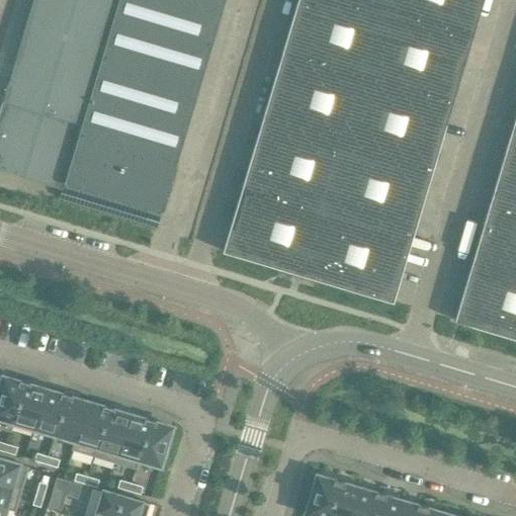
[(0,164),(63,182),(116,0),(32,0),(0,111),(0,164)]
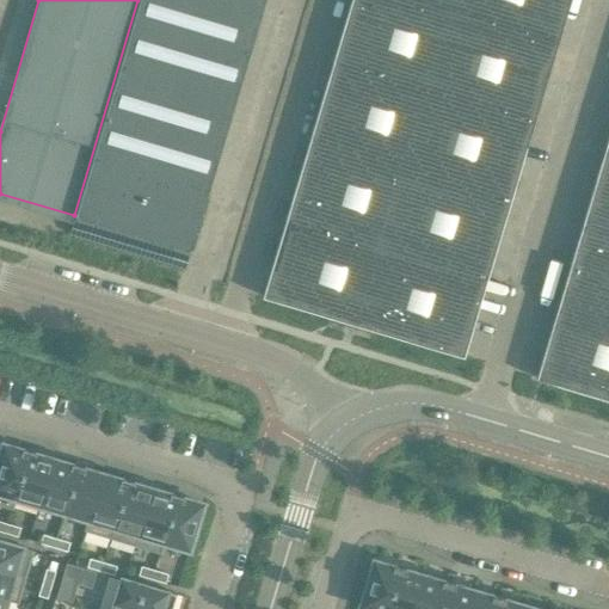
[(191,250),(265,0),(139,0),(75,216),(191,250)]
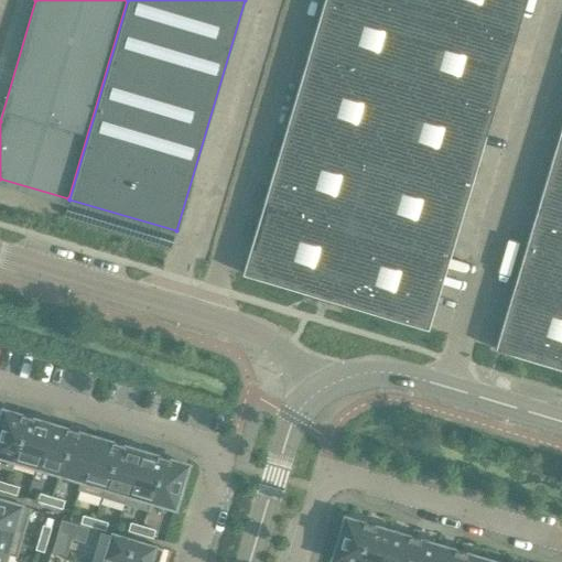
[(428,330),(526,0),(324,0),(244,276),(428,330)]
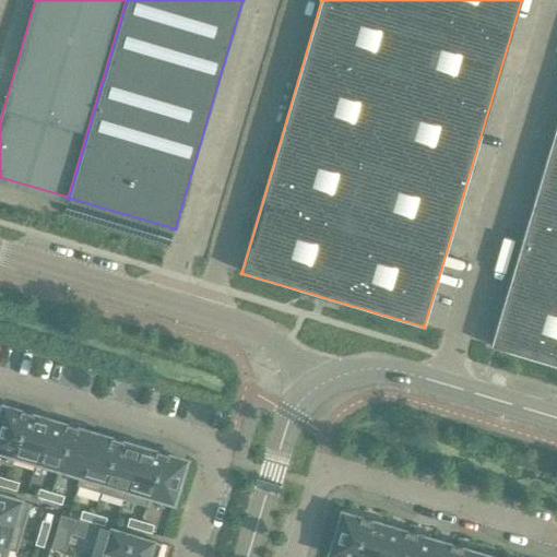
[(556,126),(492,347),(556,365),(556,126)]
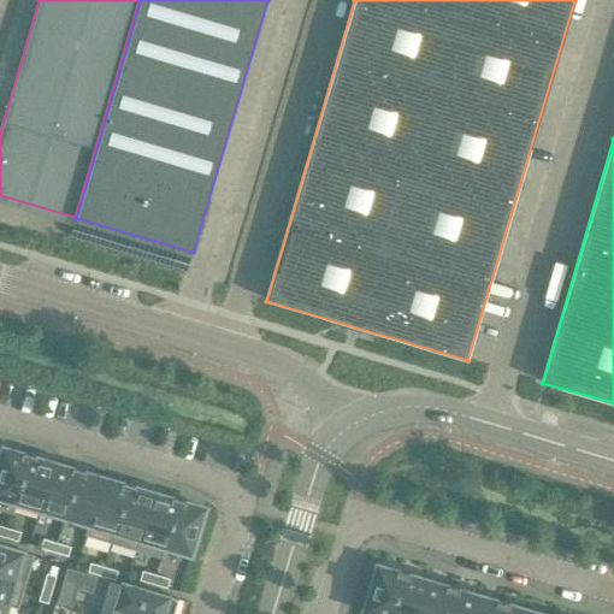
[(0,511),(13,515),(30,456),(24,454),(24,455),(5,450),(0,464),(0,511)]
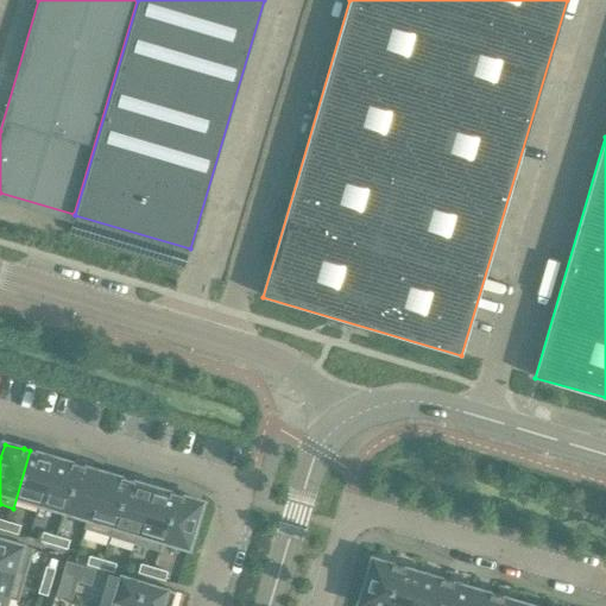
[(30,450),(13,509),(14,509),(18,498),(40,505),(55,459),(37,454),(37,453),(30,450)]
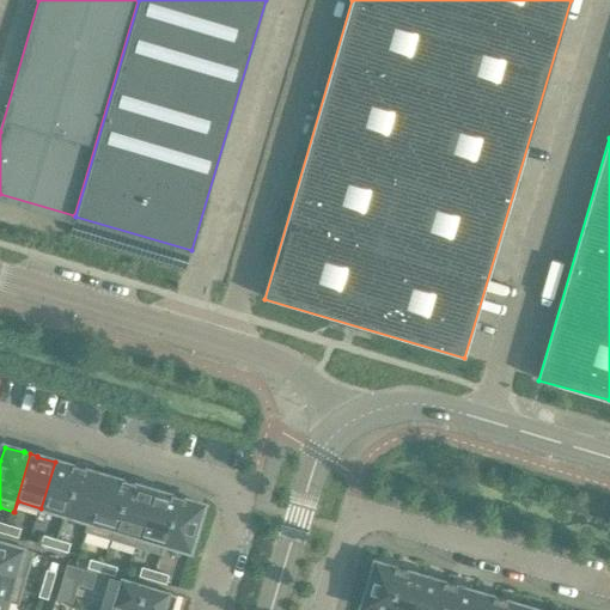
[(55,462),(41,508),(66,516),(80,468),(73,467),(73,468),(55,462)]
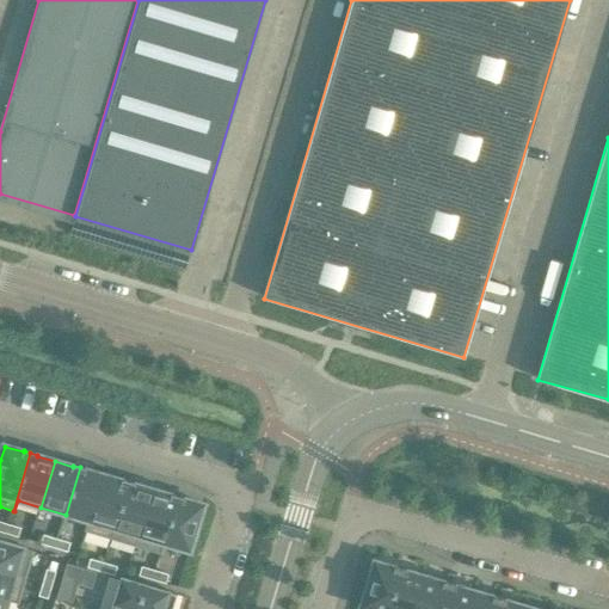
[(80,467),(66,515),(90,522),(86,533),(87,533),(104,477),(86,471),(86,469),(80,467)]
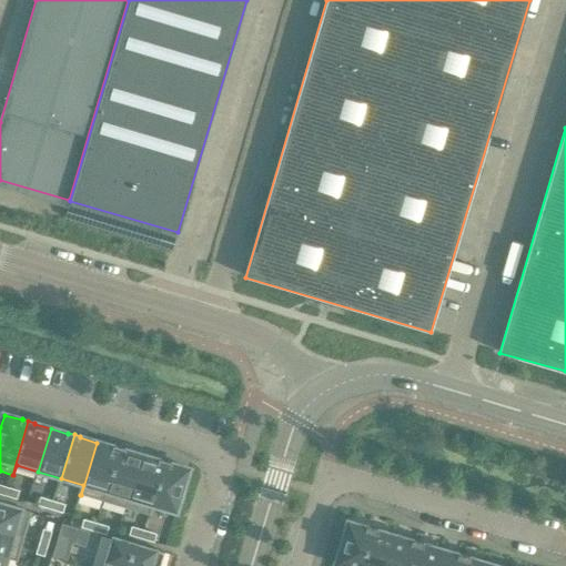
[(97,443),(81,495),(104,502),(120,448),(114,446),(113,447),(97,443)]
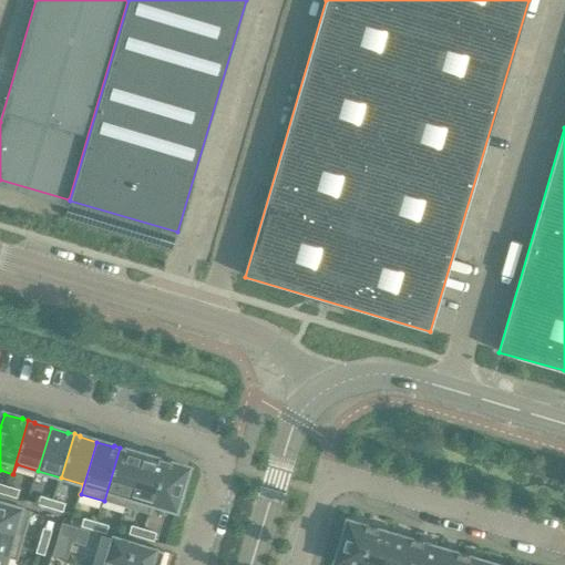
[(120,448),(104,501),(127,507),(143,455),(125,450),(126,449),(120,448)]
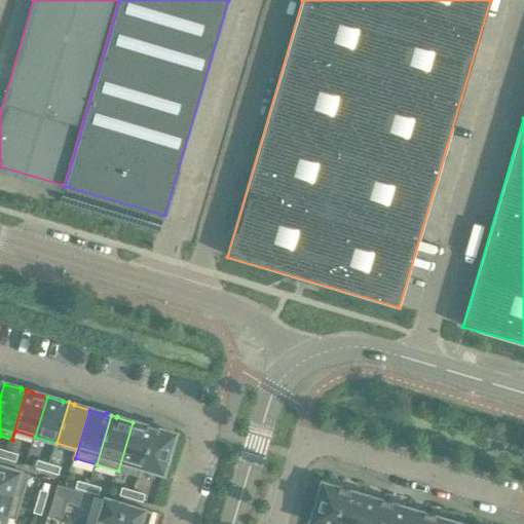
[(133,422),(118,471),(139,478),(154,427),(148,426),(133,422)]
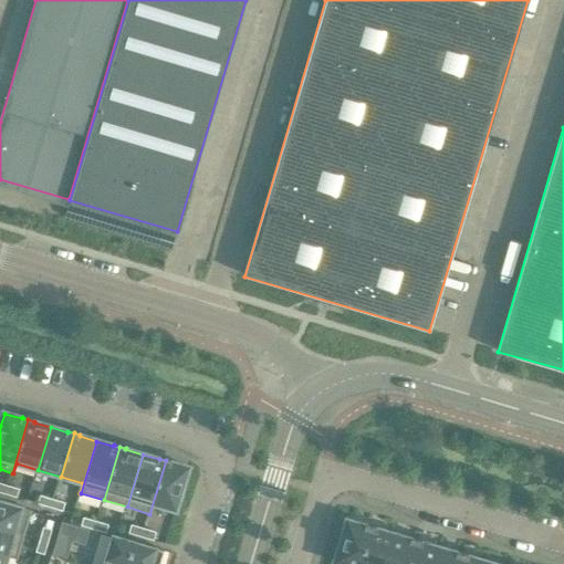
[(166,460),(149,514),(150,514),(154,504),(177,511),(189,468),(171,463),(171,462),(166,460)]
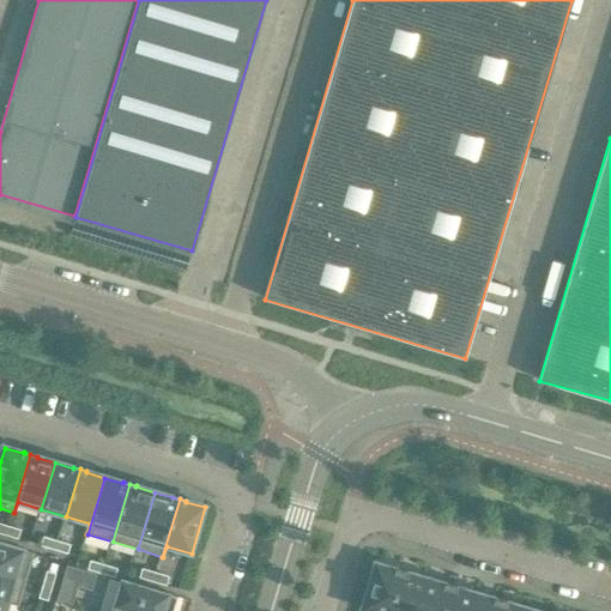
[(8,527),(6,537),(19,540),(23,531),(8,527)]
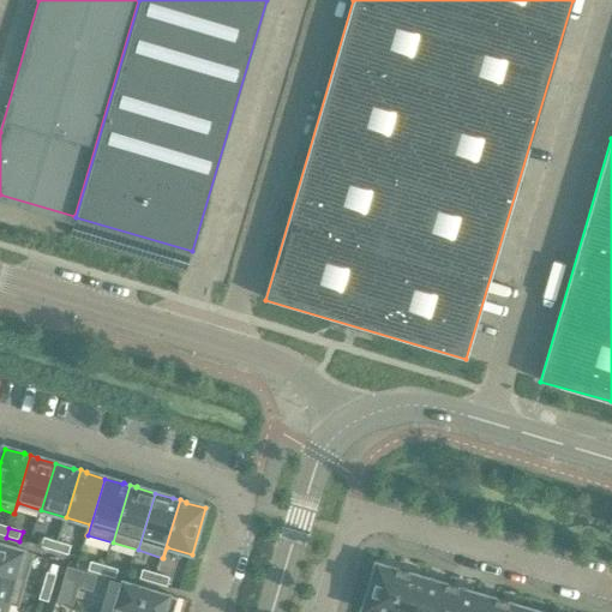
[(55,552),(59,543),(45,539),(42,549),(55,552)]
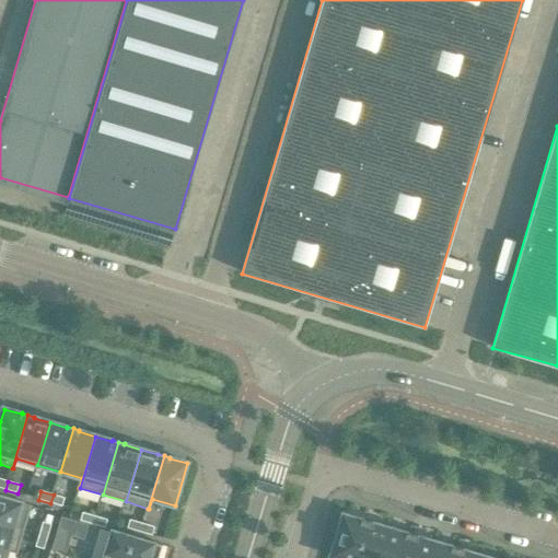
[(54,495),(50,503),(64,507),(66,499),(54,495)]
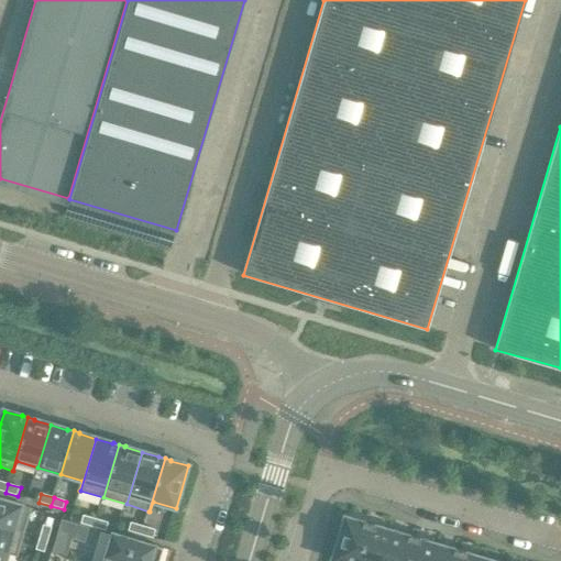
[(0,526),(24,534),(32,509),(0,499),(0,526)]
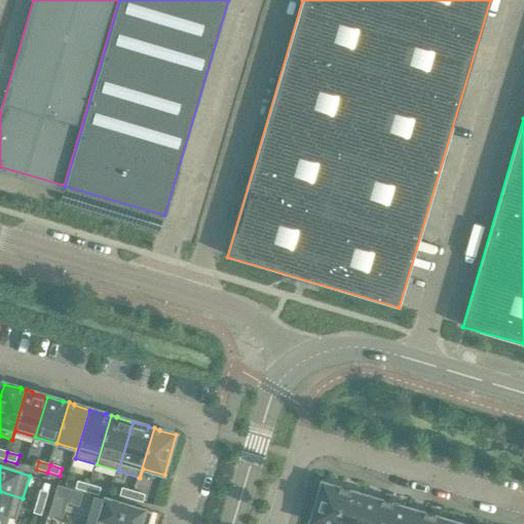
[(88,493),(90,485),(79,482),(76,490),(88,493)]
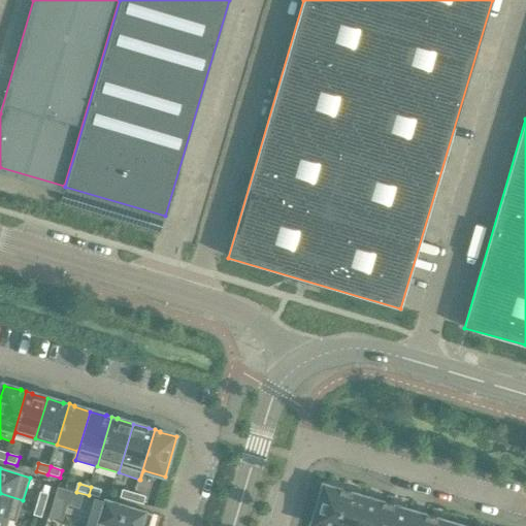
[(336,525),(347,492),(341,490),(340,491),(324,486),(313,525),(336,525)]
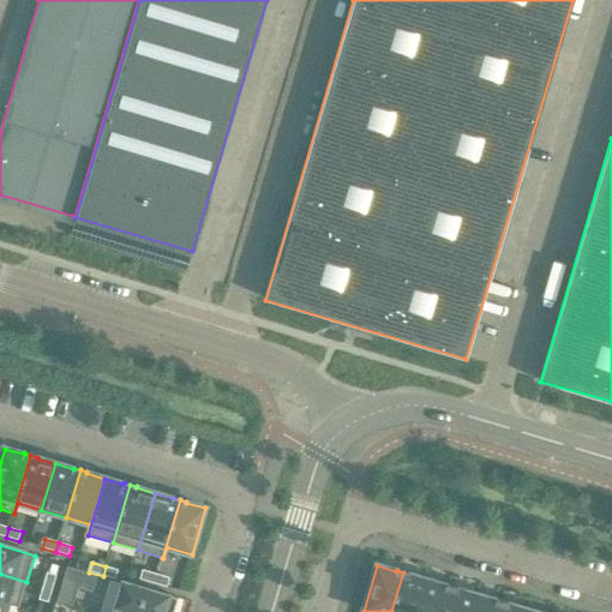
[(106,567),(103,576),(117,580),(119,571),(106,567)]
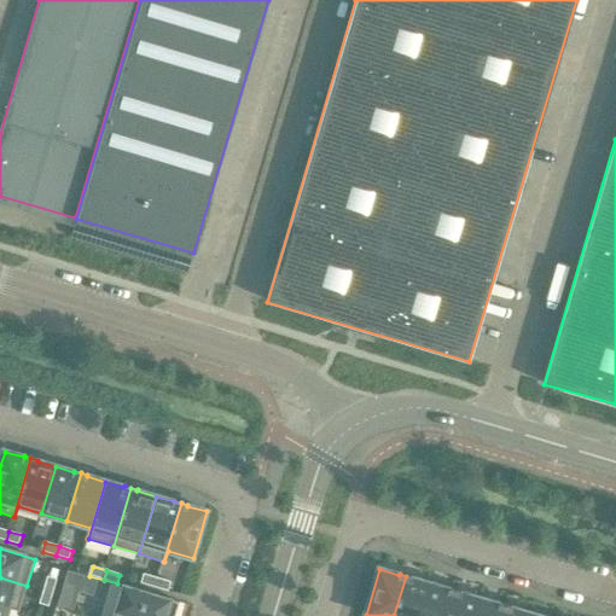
[(59,603),(59,606),(60,606),(74,611),(75,610),(76,605),(77,604),(77,603),(79,598),(79,597),(81,593),(83,593),(92,596),(93,596),(94,596),(96,593),(97,588),(98,586),(98,585),(98,583),(98,581),(97,579),(94,579),(94,577),(93,577),(92,577),(91,576),(87,576),(85,576),(81,575),(80,574),(77,574),(75,573),(71,571),(69,571),(69,573),(67,579),(67,580),(67,581),(63,591),(62,598),(60,602),(60,603),(59,603)]
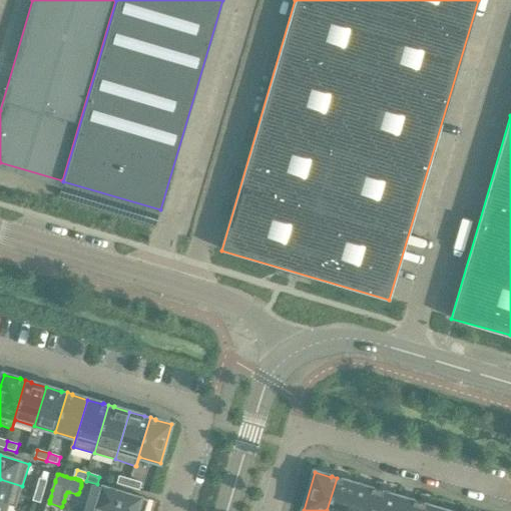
[(129,487),(131,480),(120,476),(117,484),(129,487)]
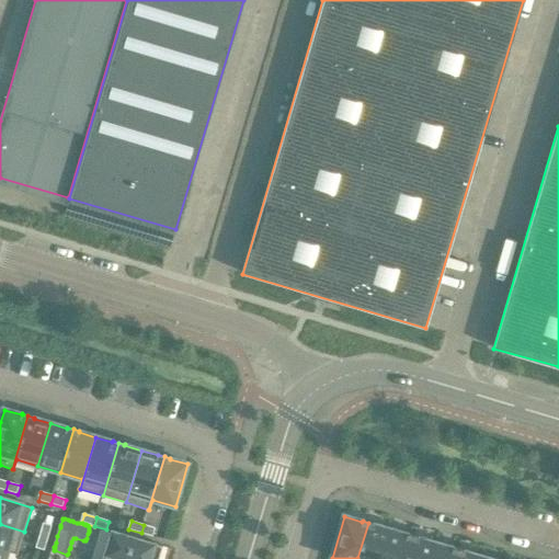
[(368,523),(357,558),(383,558),(390,531),(374,525),(374,524),(368,523)]
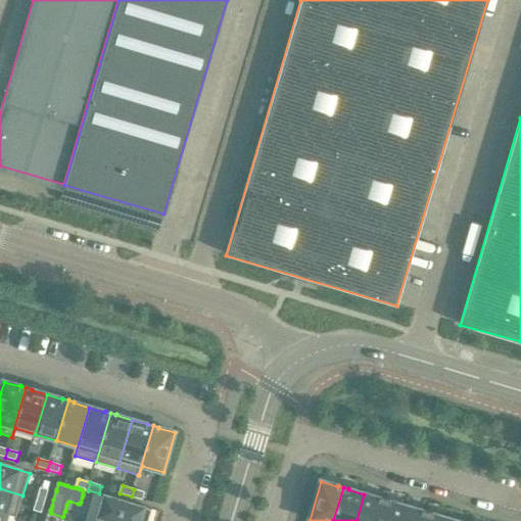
[(0,511),(7,514),(7,515),(16,517),(22,495),(0,488),(0,511)]
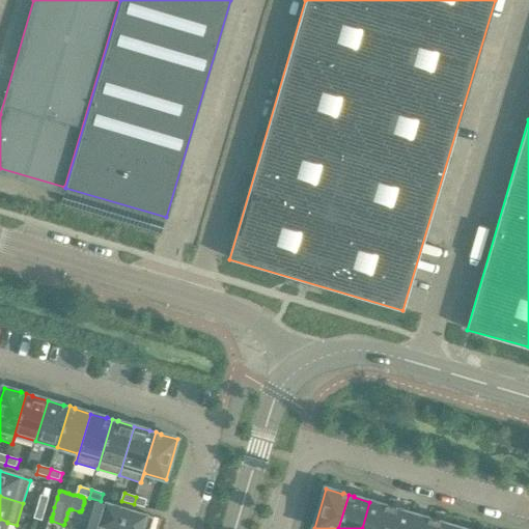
[(38,507),(47,509),(50,498),(42,496),(38,507)]
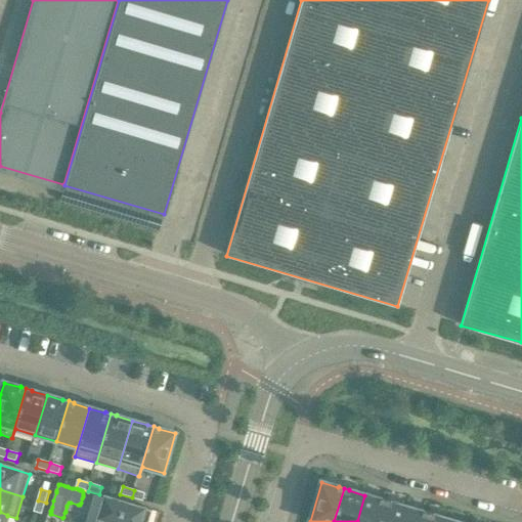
[(134,490),(132,497),(143,502),(145,493),(134,490)]
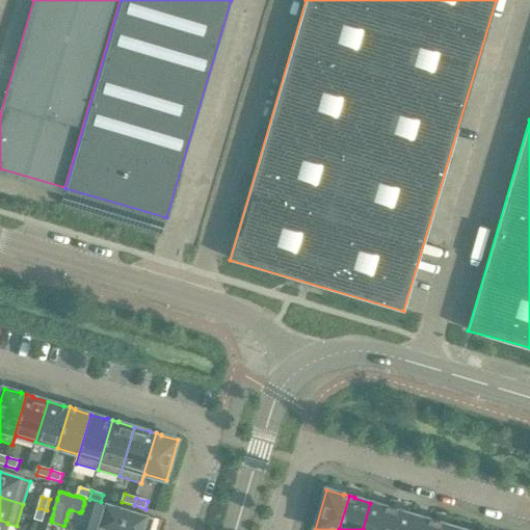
[(370,503),(363,529),(386,529),(392,508),(387,506),(387,507),(370,503)]
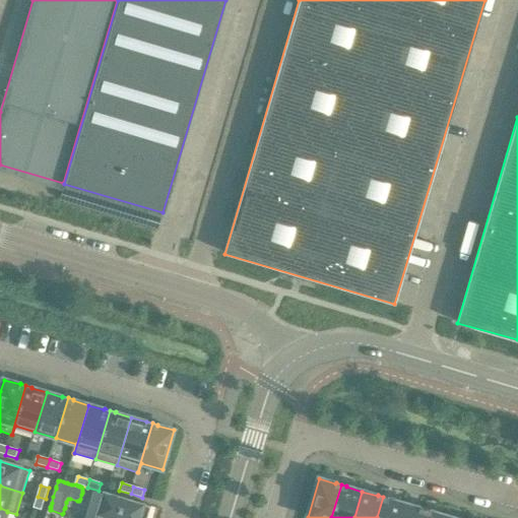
[(148,517),(152,507),(104,493),(96,517),(148,517)]
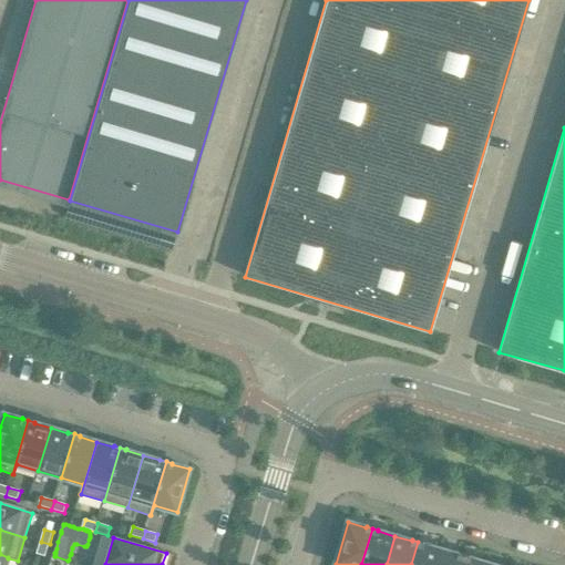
[(50,544),(41,542),(37,554),(45,557),(50,544)]
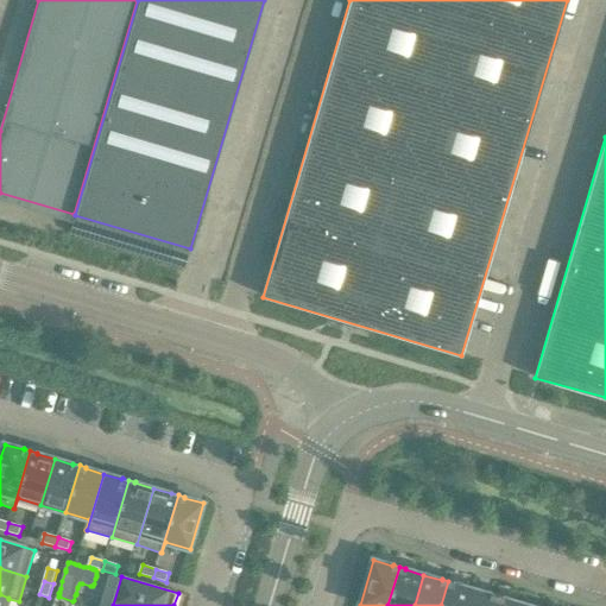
[(468,605),(473,589),(455,585),(455,584),(448,581),(441,605),(468,605)]
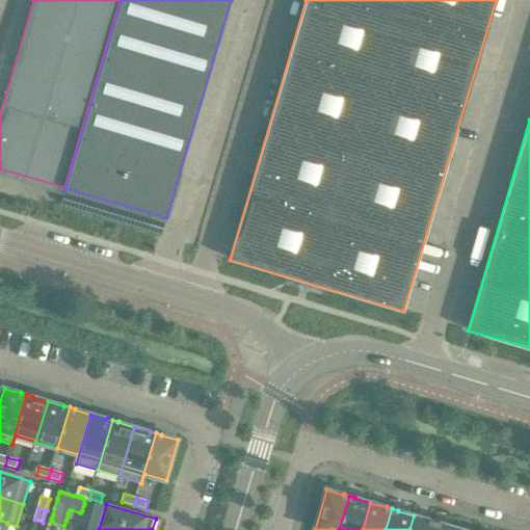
[(414,515),(409,529),(432,529),(435,521),(429,520),(429,521),(414,515)]
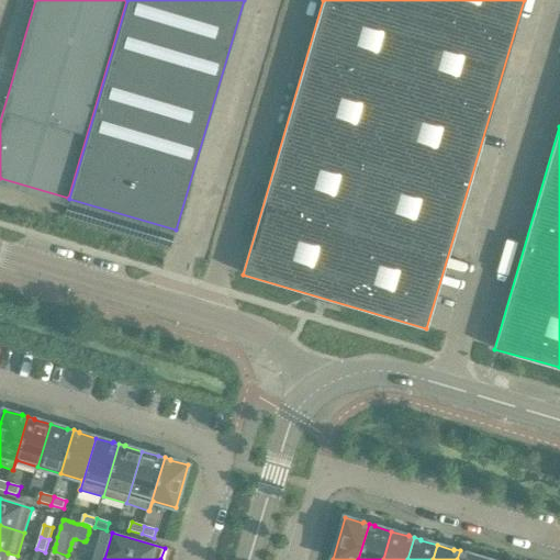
[(460,550),(457,559),(482,559),(482,558),(466,553),(466,552),(460,550)]
